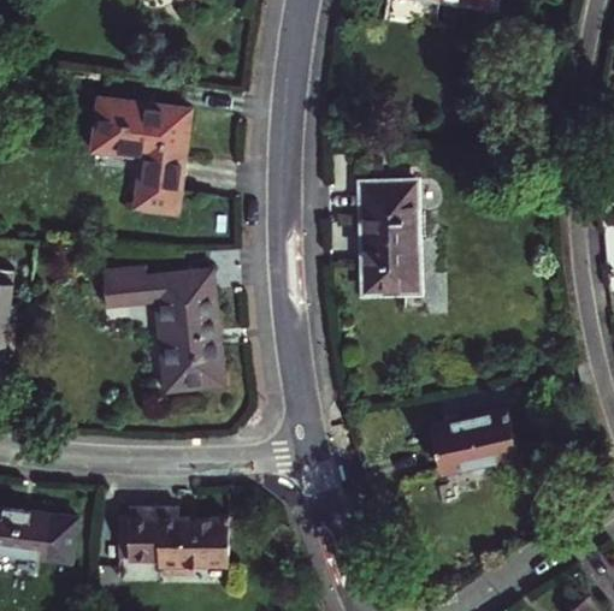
[(173,212),(186,116),(100,104),(94,152),(143,158),(136,207),(173,212)]
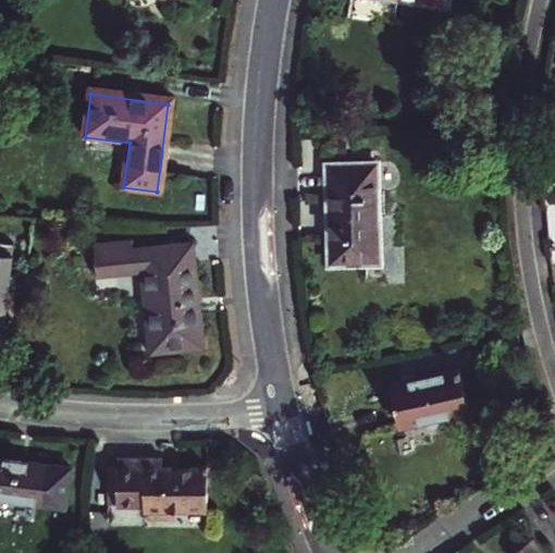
[(327,169),(329,266),(378,265),(374,168),(327,169)]
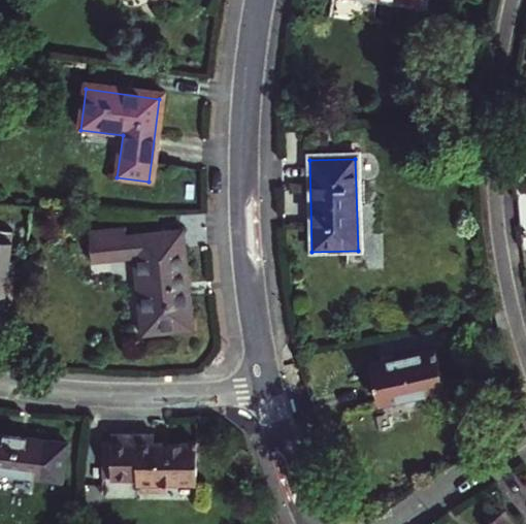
[(0,305),(8,306),(14,230),(0,228),(0,305)]
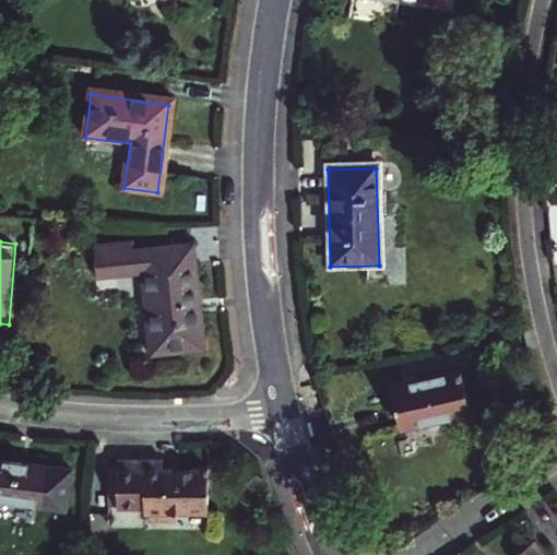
[(142,274),(152,356),(201,351),(190,250),(131,257),(131,247),(93,250),(96,279),(142,274)]
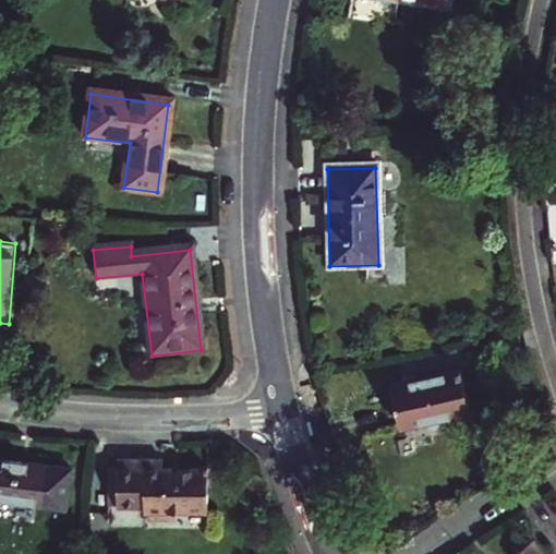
[(459,374),(388,388),(397,431),(468,416),(459,374)]
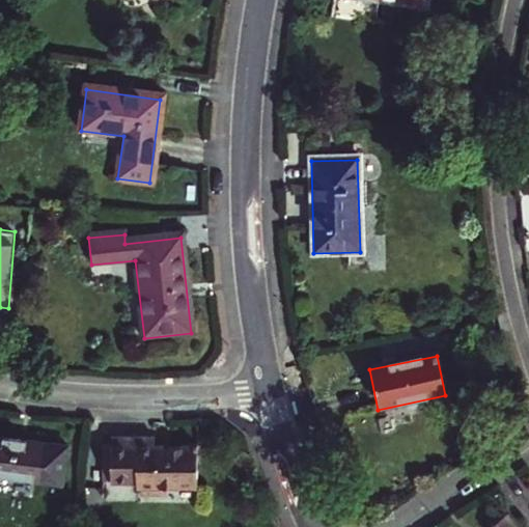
[(0,478),(37,484),(43,446),(0,439),(0,478)]
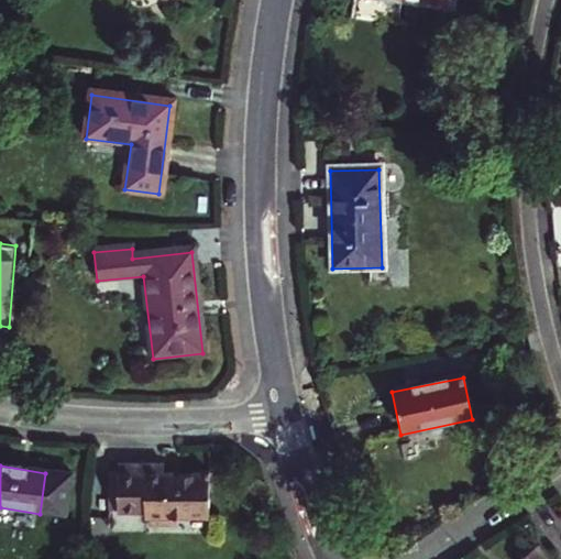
[(107,474),(107,514),(142,514),(142,518),(146,518),(146,527),(175,527),(175,519),(206,519),(206,478),(162,477),(161,468),(116,468),(116,475),(107,474)]
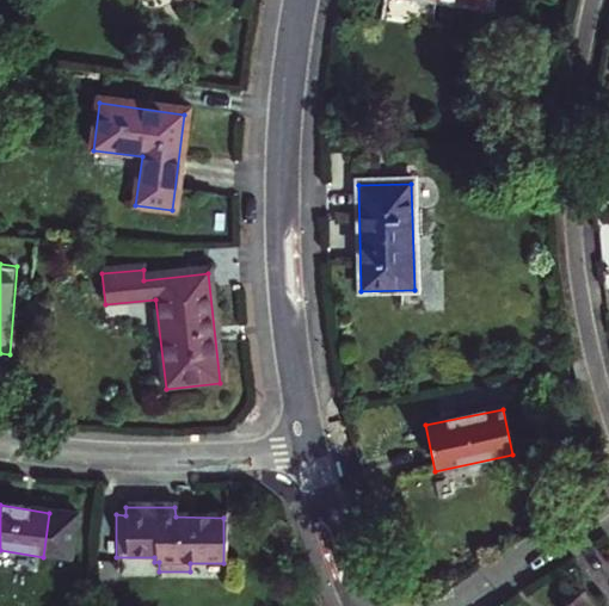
[(592,605),(583,593),(565,605),(592,605)]
